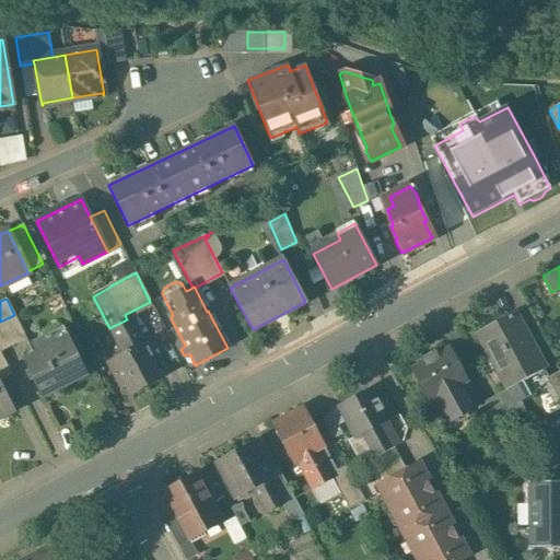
[(162,378),(128,313),(125,315),(127,319),(109,328),(123,356),(113,361),(116,369),(112,371),(117,383),(123,381),(130,396),(162,378)]
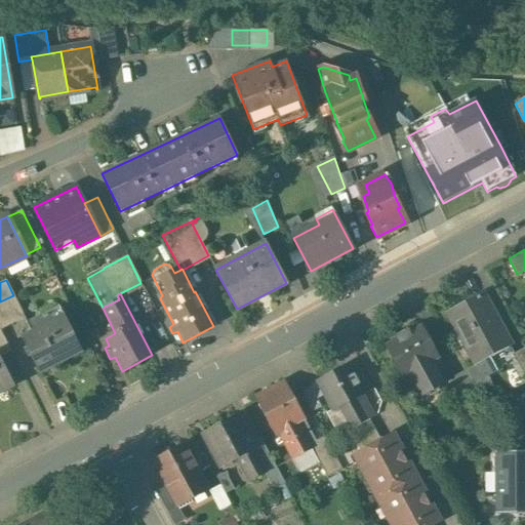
[(482,294),(448,312),(476,363),(480,361),(510,345),(482,294)]
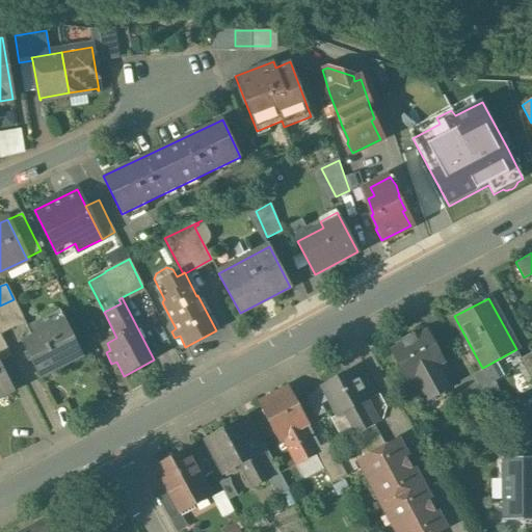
[(14,299),(0,306),(0,334),(25,322),(14,299)]
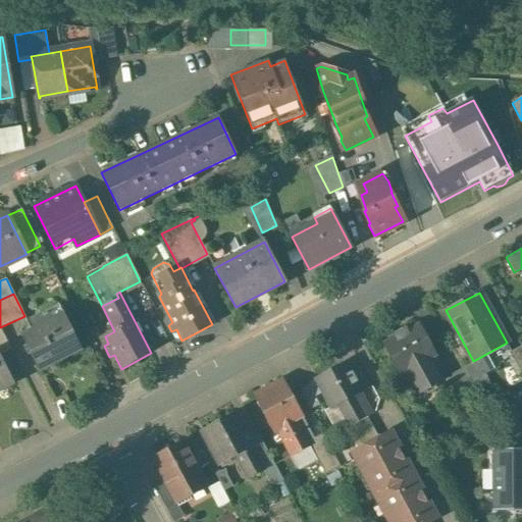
[(49,323),(47,322),(38,327),(38,329),(22,336),(39,369),(80,349),(63,316),(49,323)]
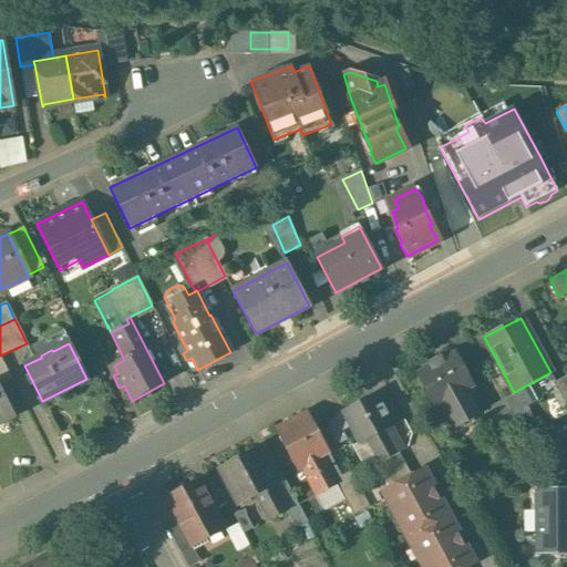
[(454,353),(441,360),(441,358),(437,360),(437,359),(432,362),(432,363),(429,364),(430,366),(416,373),(435,406),(441,403),(454,428),(478,414),(465,390),(472,387),(454,353)]
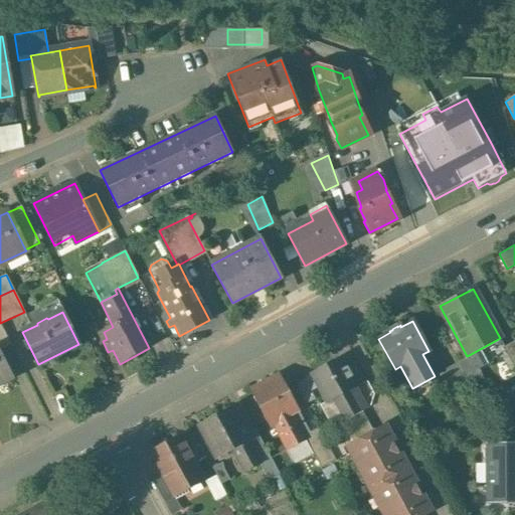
[(0,348),(10,344),(0,324),(0,348)]
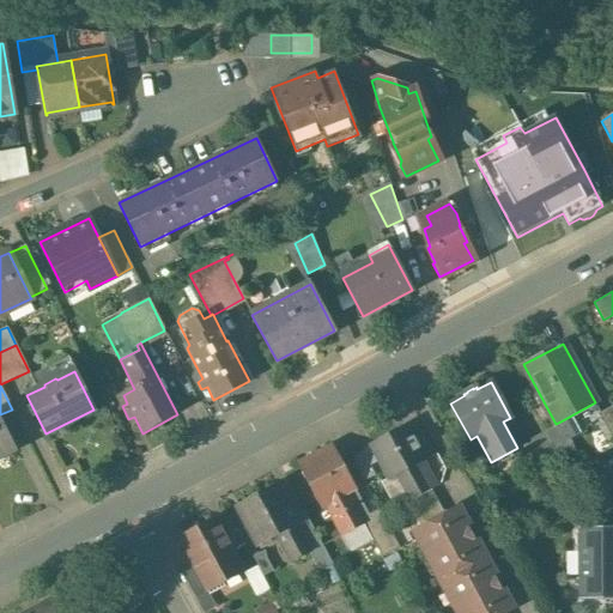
[(612,406),(599,413),(612,441),(612,406)]
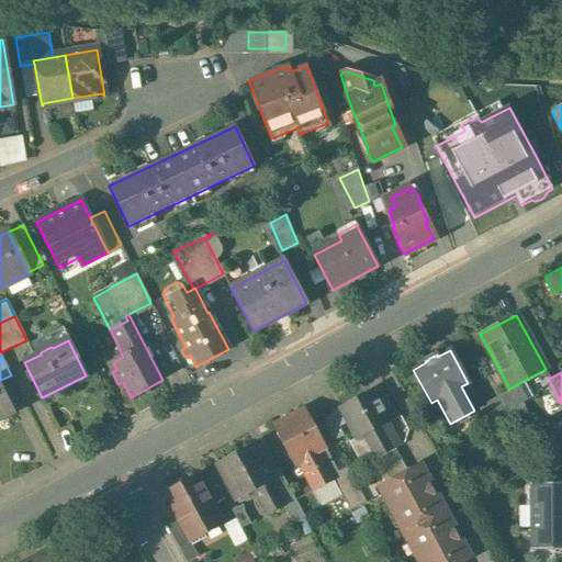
[(0,418),(13,413),(0,384),(0,418)]
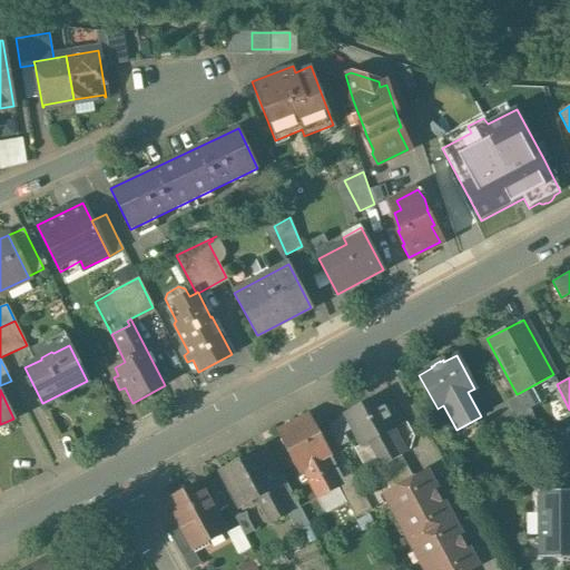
[(529,408),(521,392),(517,394),(517,396),(507,401),(521,428),(536,420),(529,409),(529,408)]
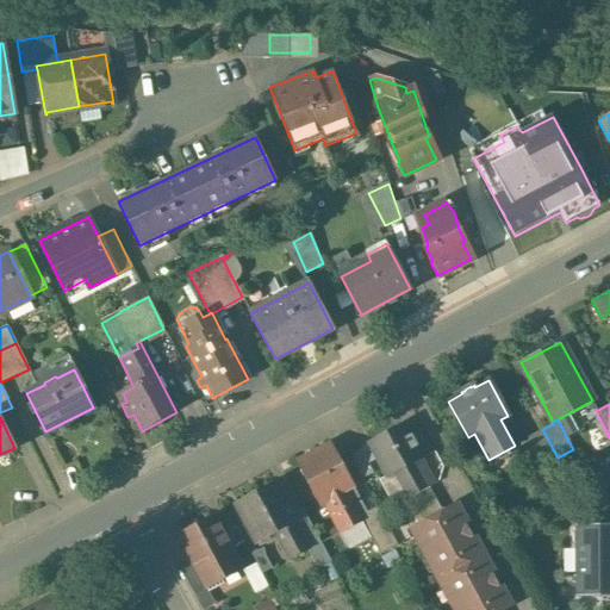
[(404,424),(369,443),(387,475),(394,472),(409,498),(428,487),(414,461),(421,458),(404,424)]
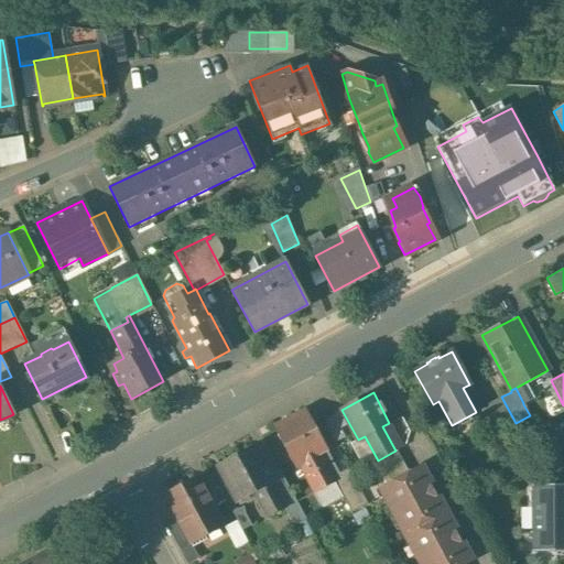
[(501,397),(480,409),(495,434),(516,423),(501,397)]
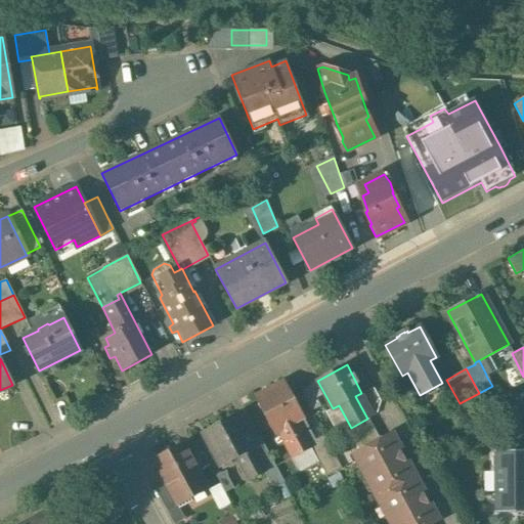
[(303,418),(284,382),(255,397),(274,433),(278,431),(292,457),(312,447),(298,421),(303,418)]
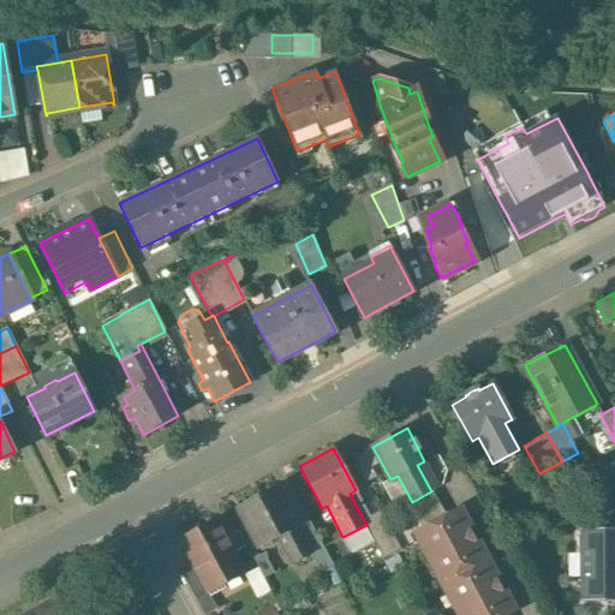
[(376,476),(363,452),(351,458),(365,483),(376,476)]
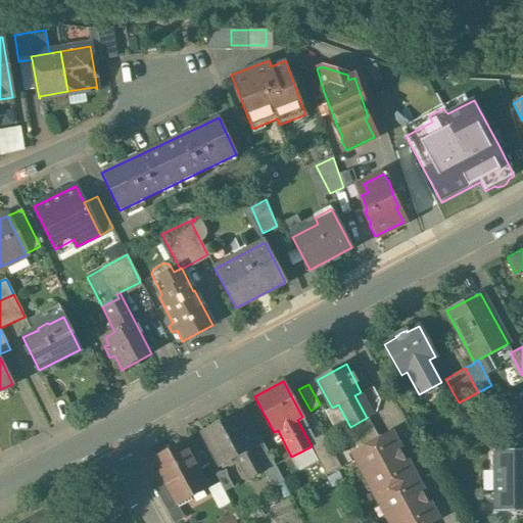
[(253,447),(236,415),(203,432),(221,465),(235,457),(247,479),(264,471),(265,470),(257,457),(252,447),(253,447)]
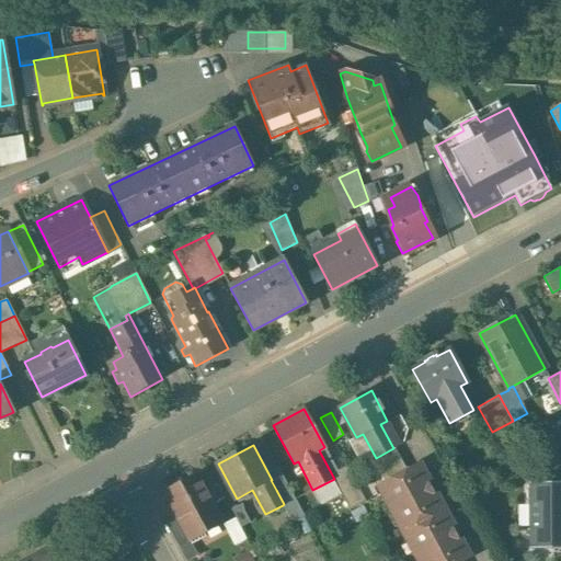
[(376,458),(373,460),(378,471),(401,460),(395,448),(393,448),(376,458)]
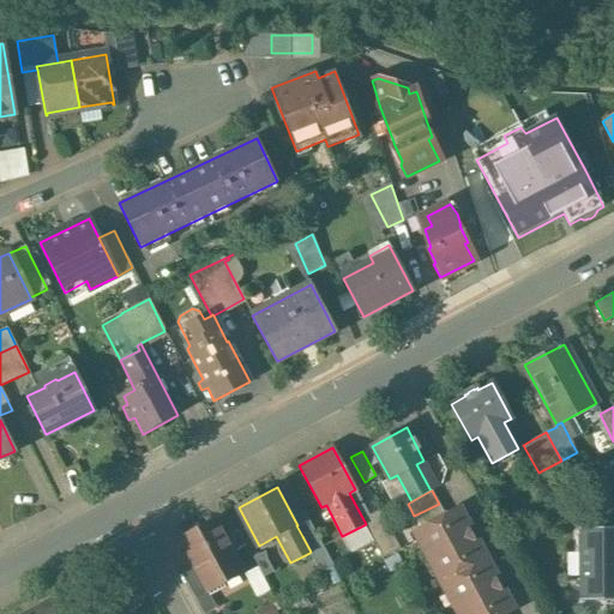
[(439,504),(414,516),(421,529),(445,516),(439,504)]
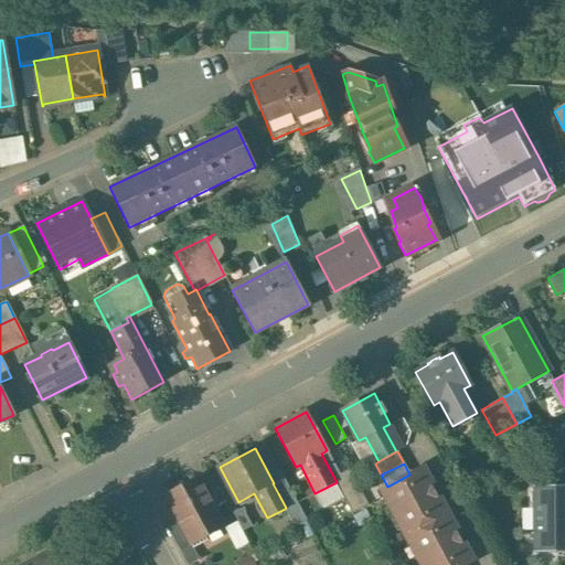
[(409,475),(387,487),(391,492),(385,494),(423,564),(465,564),(471,562),(422,468),(409,475)]
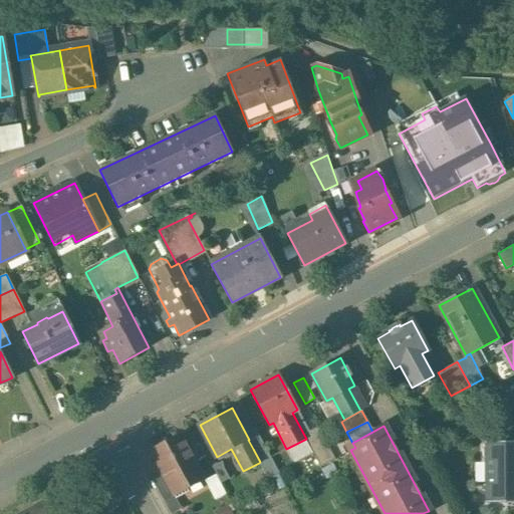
[(319,431),(306,439),(319,467),(334,460),(319,431)]
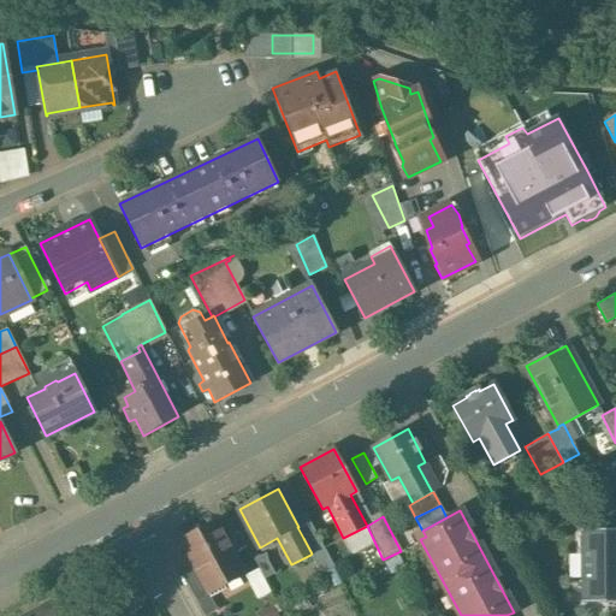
[(244,573),(217,521),(179,542),(194,568),(196,573),(212,564),(224,585),(244,573)]
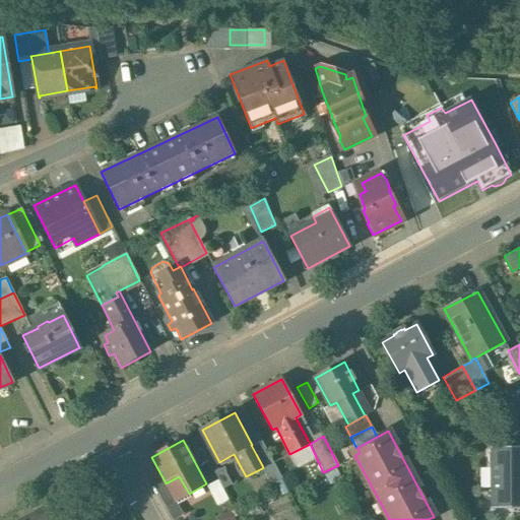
[(519,448),(491,448),(491,468),(493,469),(493,489),(491,489),(491,509),(519,509),(519,448)]
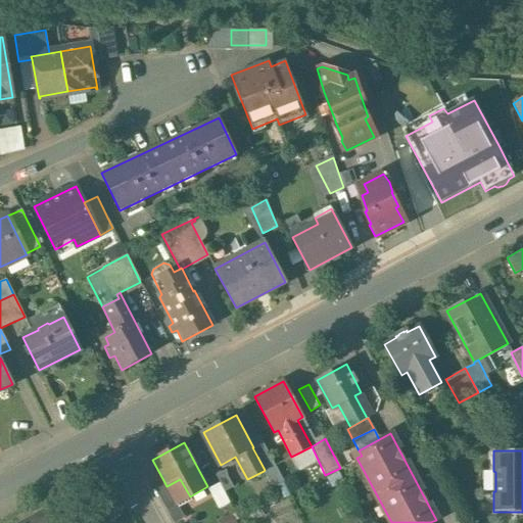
[(267,452),(257,457),(265,470),(264,471),(273,487),(283,481),(267,452)]
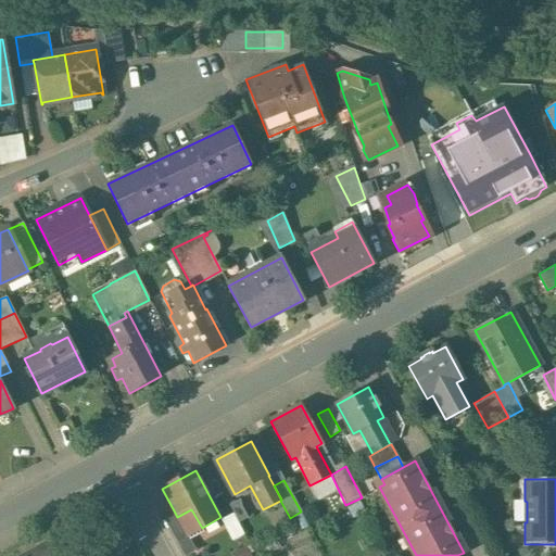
[(191,509),(177,517),(175,513),(164,518),(184,555),(185,555),(196,551),(188,535),(202,528),(191,509)]
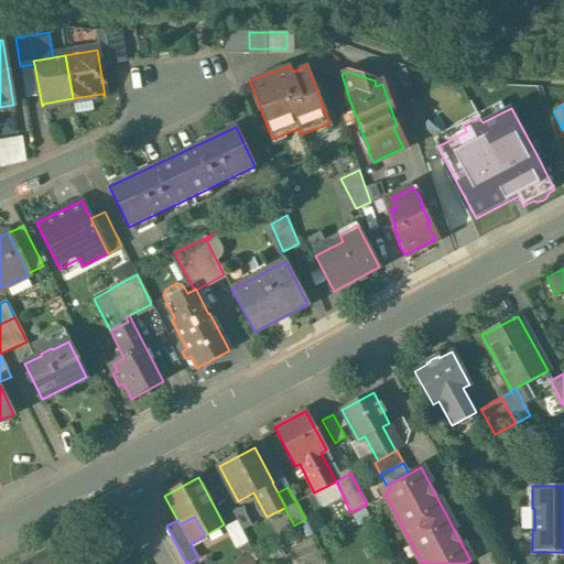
[(25,563),(52,563),(46,553),(25,563)]
